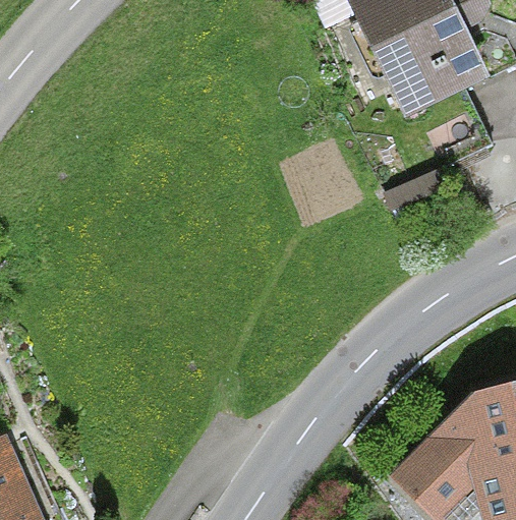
[(340,0),(395,115),(488,72),(466,25),(494,12),(488,0),(340,0)]
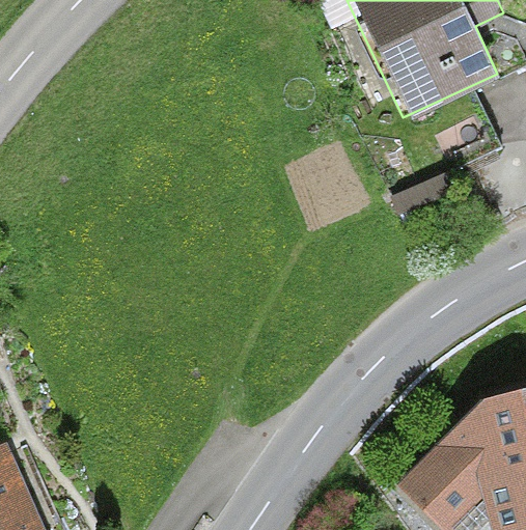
[(395,193),(404,212),(458,188),(449,169),(395,193)]
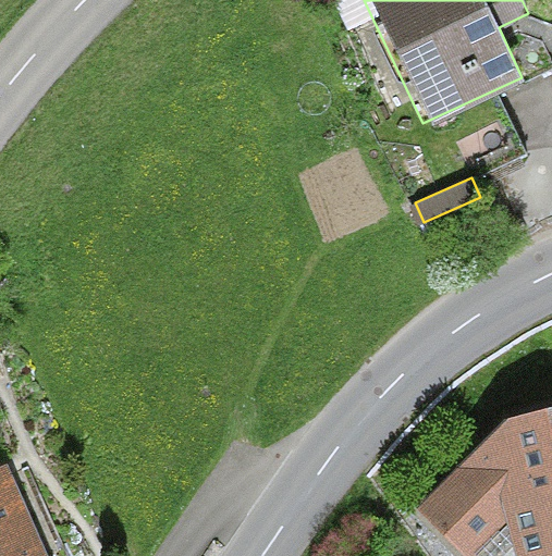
[(551,404),(508,417),(421,507),(466,555),(473,555),(510,524),(516,555),(551,555),(551,404)]
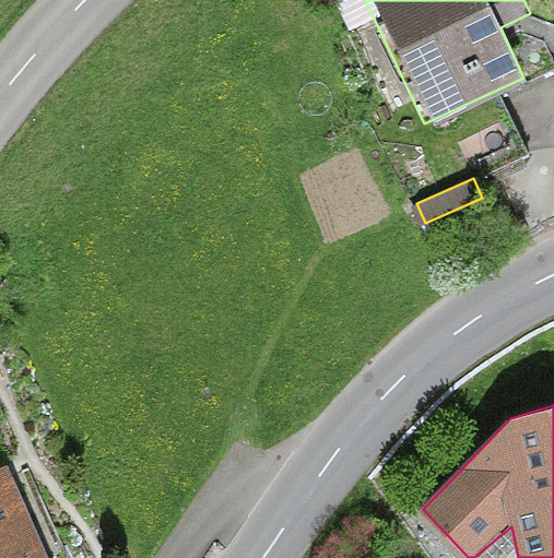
[(47,557),(8,464),(0,466),(0,557),(47,557)]
